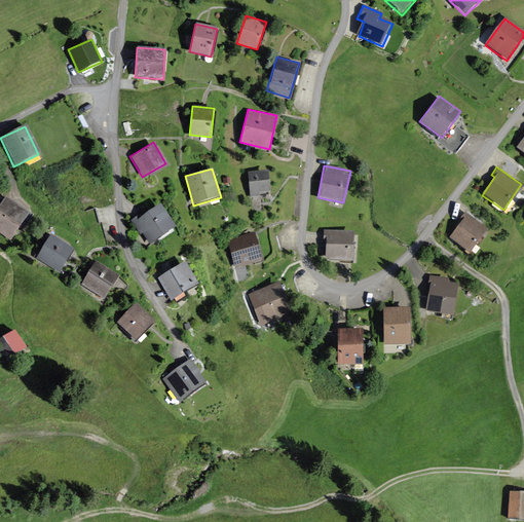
[(269,170),(248,171),(249,196),(259,196),(259,191),(270,190),(269,170)]
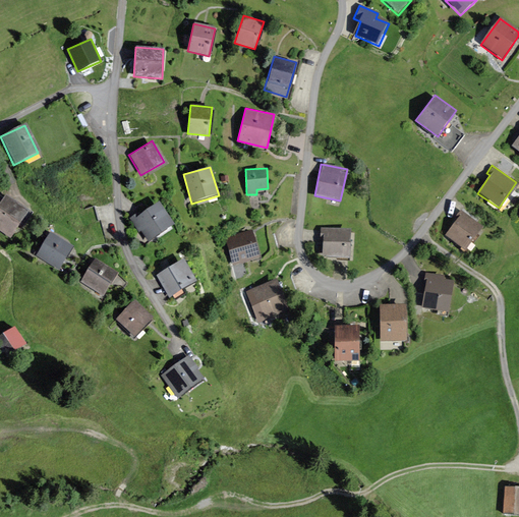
[(5,195),(0,203),(0,231),(9,238),(27,211),(5,195)]
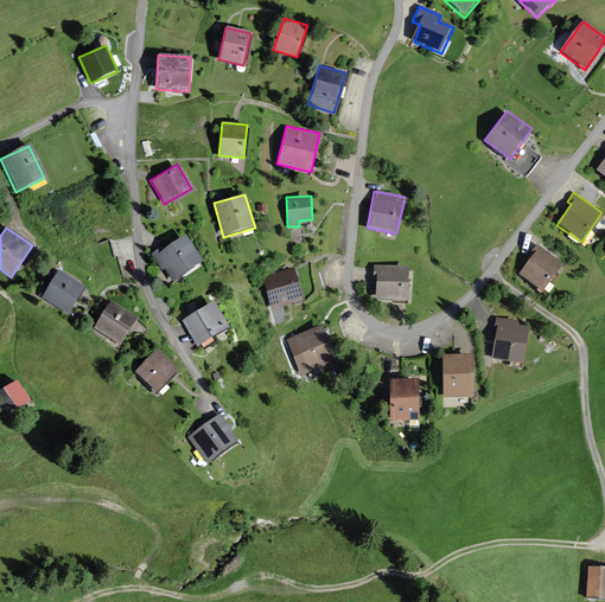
[(159,244),(148,253),(171,283),(203,260),(184,234),(163,249),(159,244)]
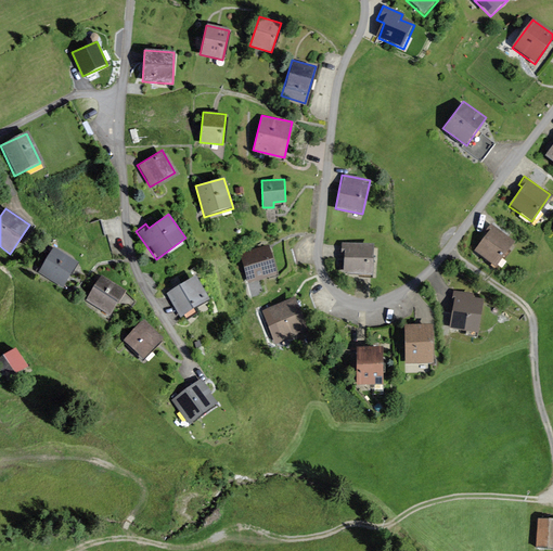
[(486,234),(474,251),(496,265),(513,240),(489,223),(483,232),(486,234)]
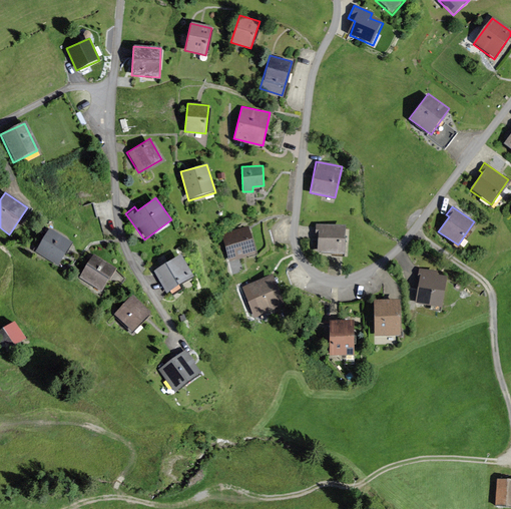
[(345,224),(314,223),(314,234),(318,234),(317,250),(343,252),(345,224)]
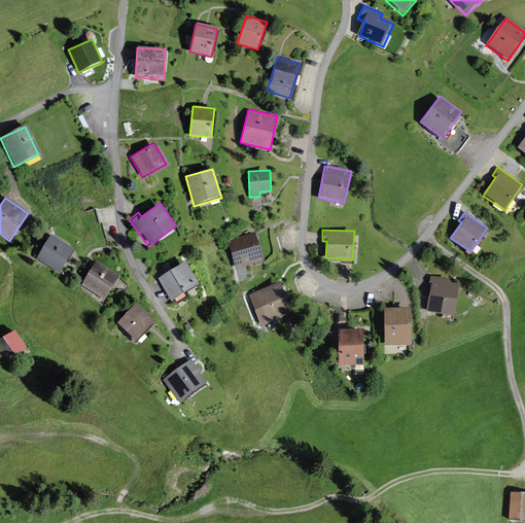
[(254,232),(225,240),(234,270),(263,262),(254,232)]
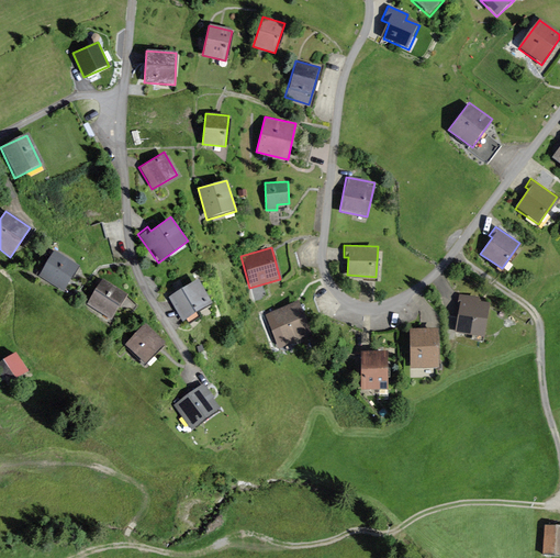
[(77,267),(53,252),(37,276),(63,290),(77,267)]
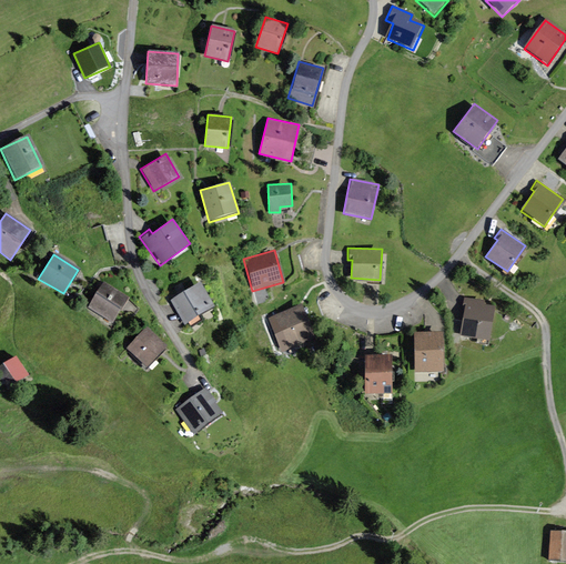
[(201,280),(170,299),(184,322),(215,303),(201,280)]
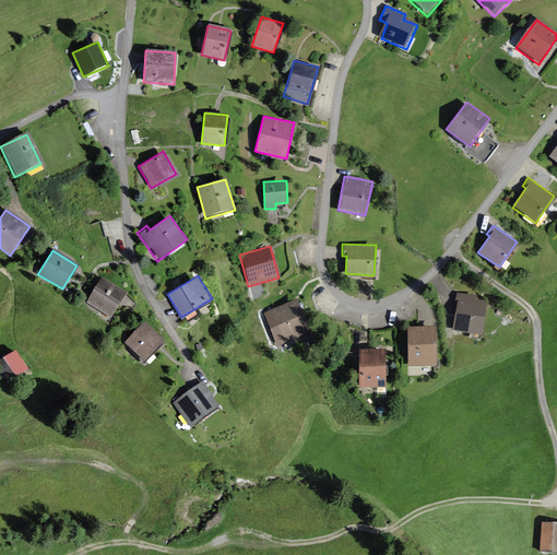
[(101,276),(86,300),(110,316),(126,292),(101,276)]
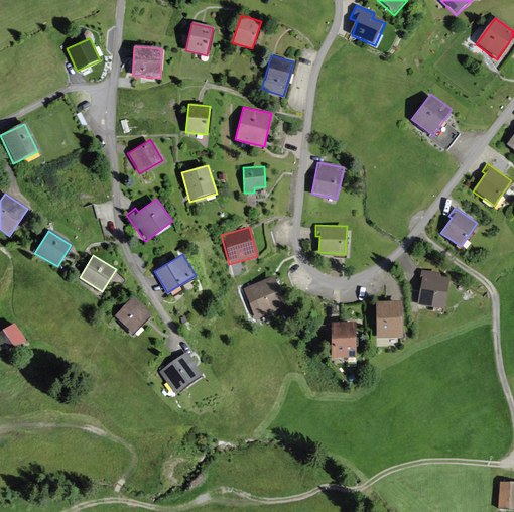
[(437,272),(419,269),(417,279),(421,280),(418,303),(444,307),(450,278),(436,276),(437,272)]
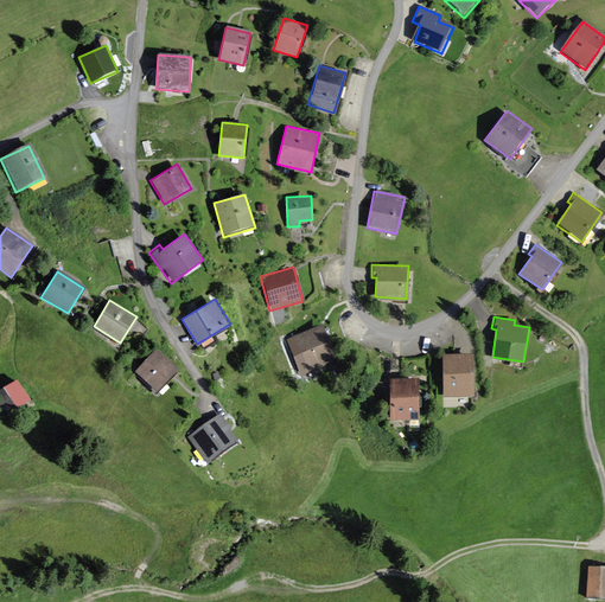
[(322,324),(292,335),(305,369),(335,357),(322,324)]
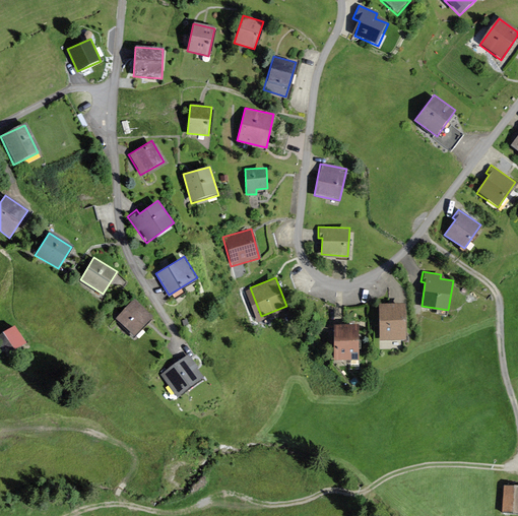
[(134,298),(115,317),(134,336),(153,317),(134,298)]
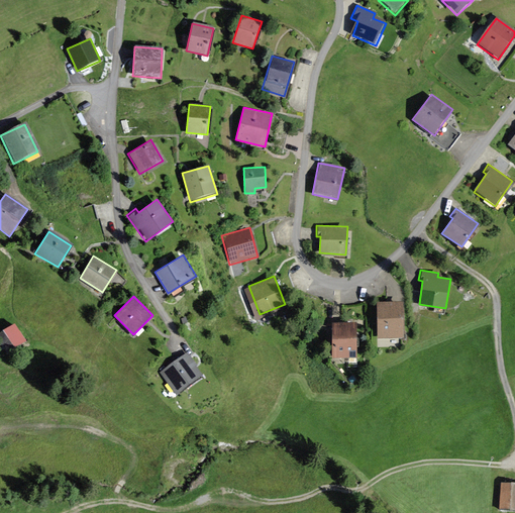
[(403,302),(376,302),(376,337),(402,337),(403,302)]
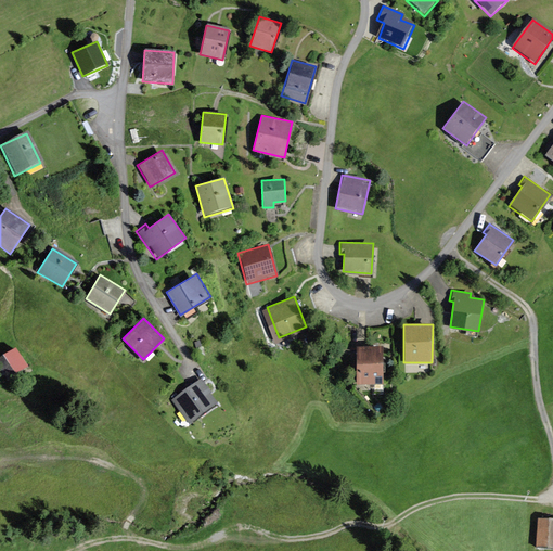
[(27,363),(14,345),(0,355),(0,374),(3,380),(27,363)]
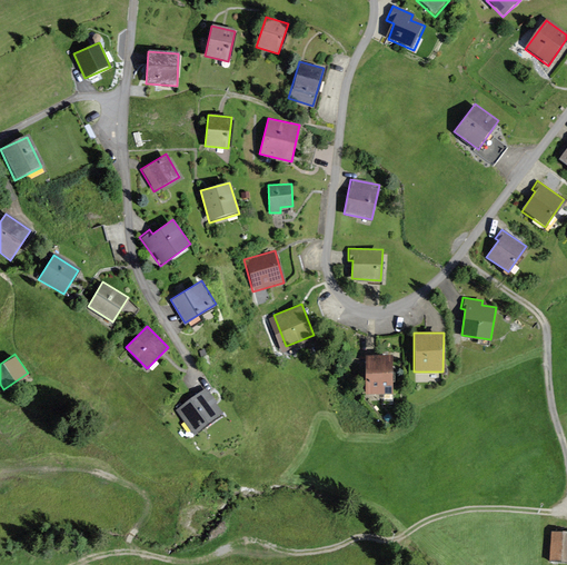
[(391,356),(365,355),(364,392),(390,393),(391,356)]
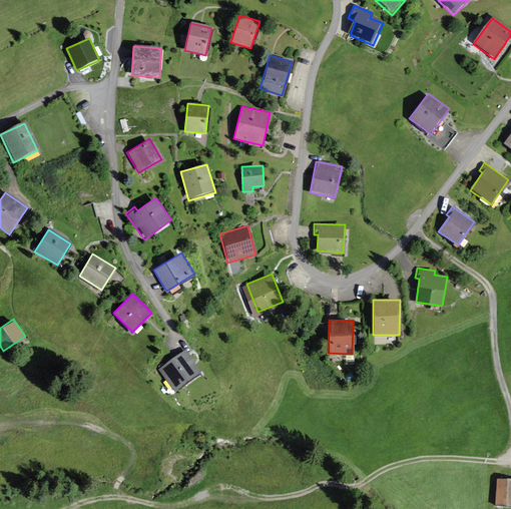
[(185,348),(157,369),(174,391),(202,370),(185,348)]
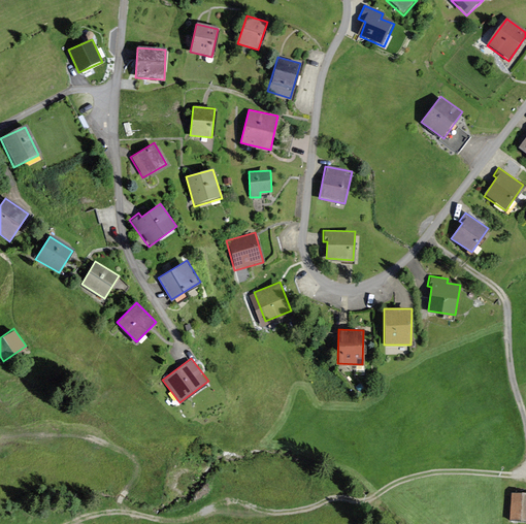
[(525,492),(510,492),(508,520),(525,520),(525,492)]
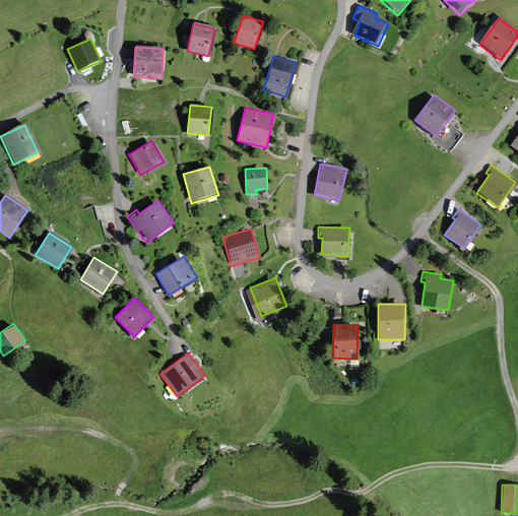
All buildings are outlined.
